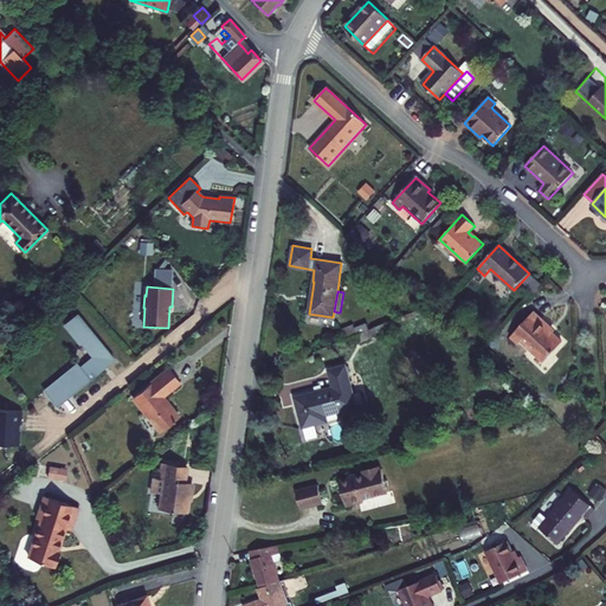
[(548,328),(550,326),(535,311),(511,336),(520,343),(521,341),(545,362),(563,341),(548,328)]
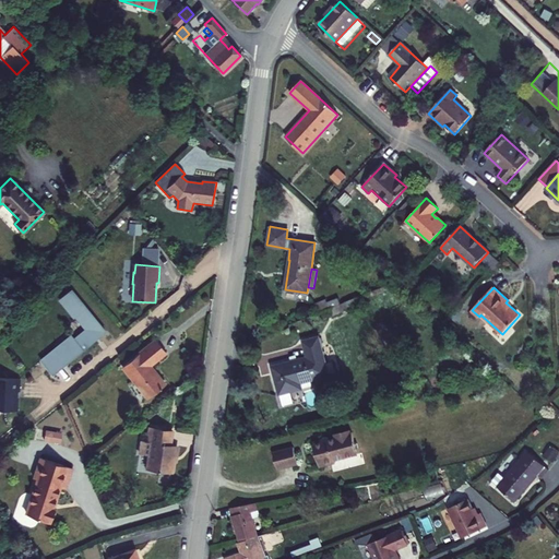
[(72,289),(64,296),(71,305),(67,308),(73,317),(75,316),(85,329),(73,339),(70,335),(39,358),(49,372),(105,332),(72,289)]
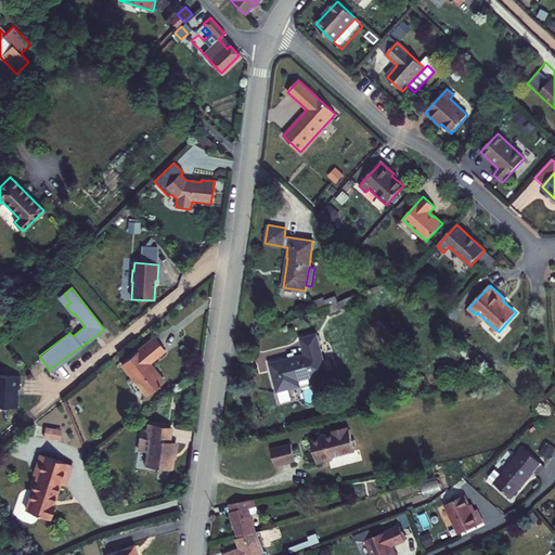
[(64,294),(60,297),(66,306),(71,302),(64,294)]
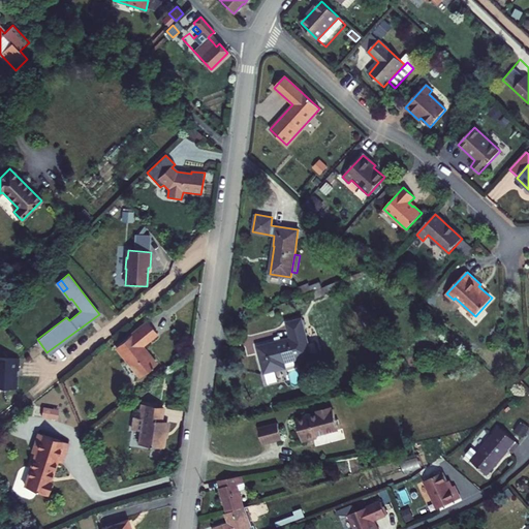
[(309,285),(311,292),(322,287),(319,282),(309,285)]
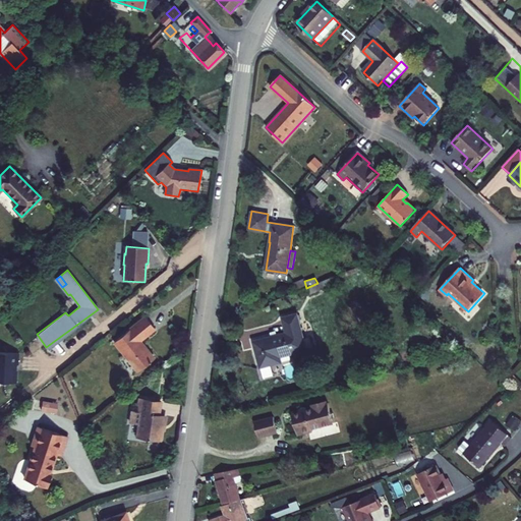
[(296,292),(299,291),(306,288),(304,281),(303,279),(292,283),(296,292)]
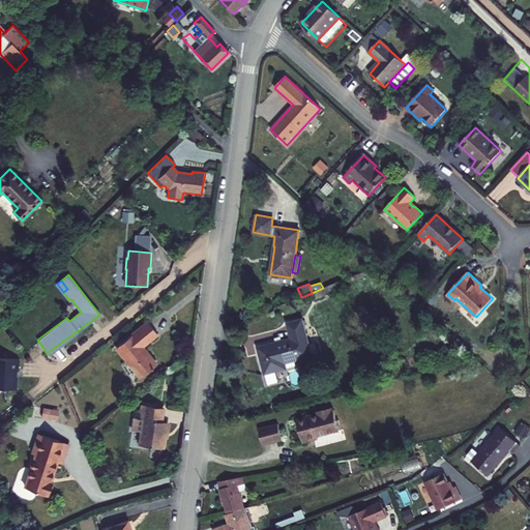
[(308,345),(301,320),(287,324),(291,339),(282,341),(276,343),(257,348),(264,375),(296,365),(295,361),(307,358),(312,356),(308,345)]
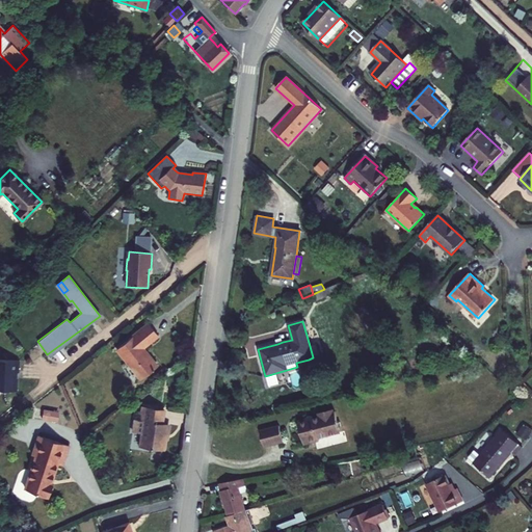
[(158,337),(148,324),(116,350),(141,379),(157,366),(147,353),(145,354),(141,349),(158,337)]
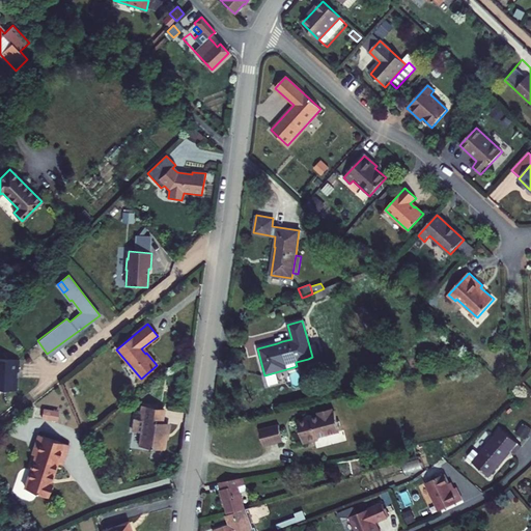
[(316,343),(309,345),(312,357),(318,356),(316,343)]
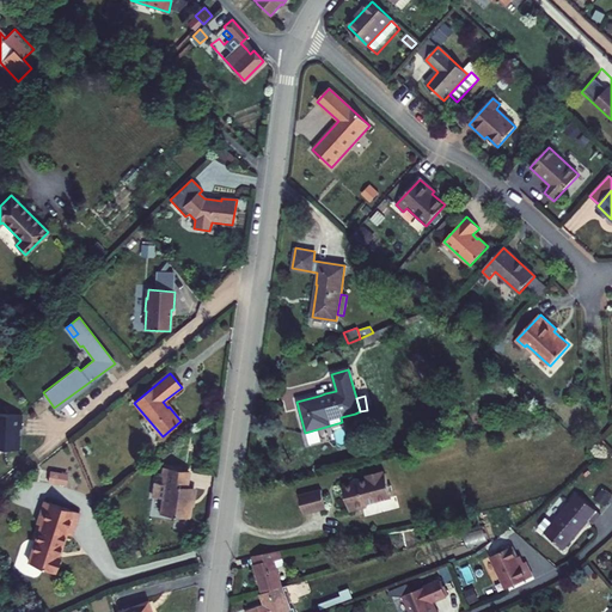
[(19,430),(20,417),(0,416),(0,451),(18,452),(18,430),(19,430)]
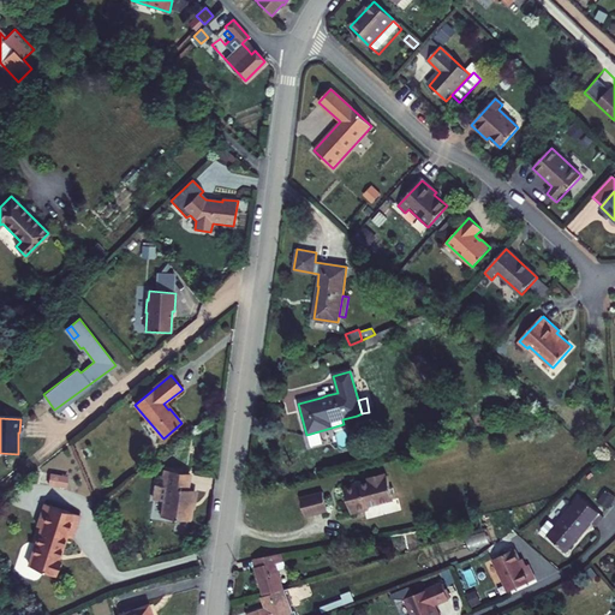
[(66,466),(51,472),(55,482),(70,476),(66,466)]
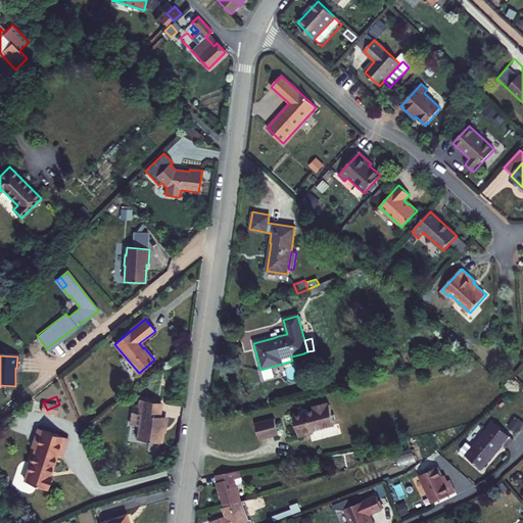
[(164,418),(160,417),(162,403),(140,400),(138,415),(142,416),(139,440),(161,443),(164,418)]
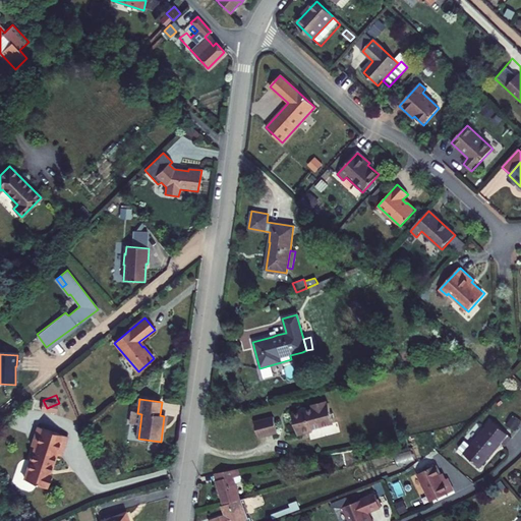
[(308,409),(293,413),(299,436),(313,431),(313,429),(335,424),(334,420),(335,418),(334,414),(332,413),(330,404),(328,404),(328,402),(312,405),(313,409),(308,411),(308,409)]
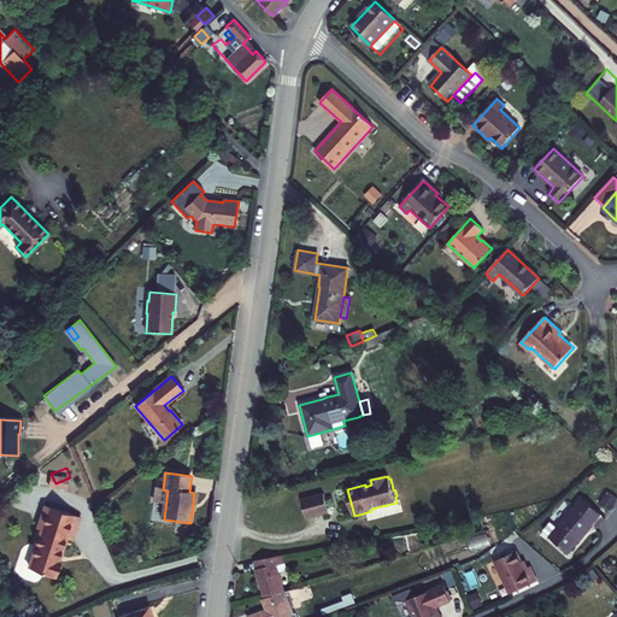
[(325,494),(303,500),(307,519),(330,513),(325,494)]
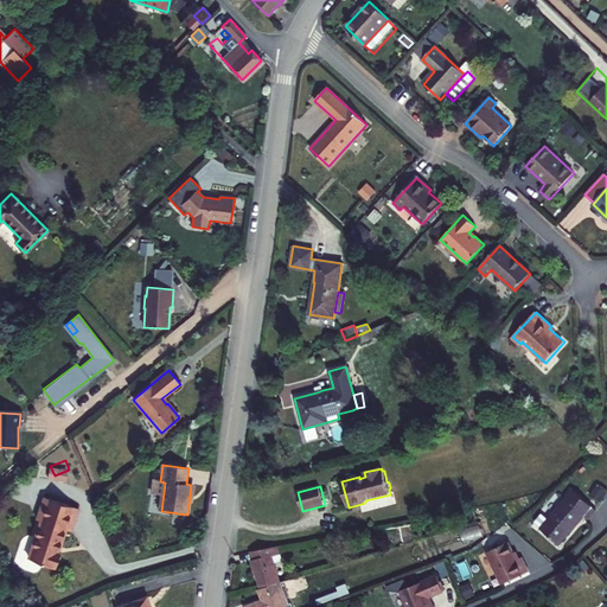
[(587,519),(595,510),(573,491),(548,521),(541,529),(540,529),(558,545),(583,517),(587,519)]
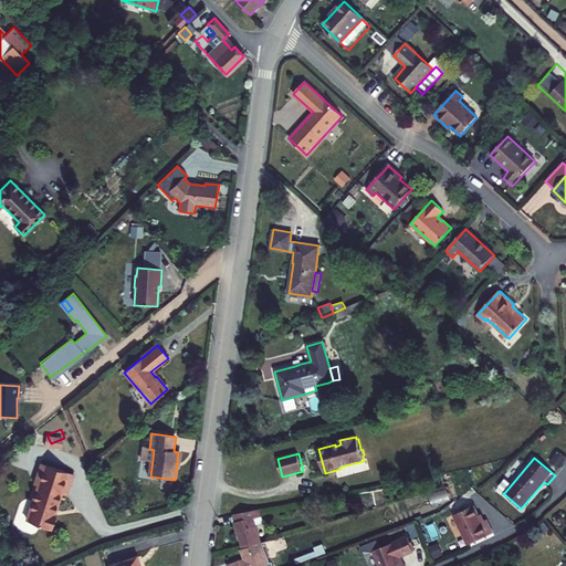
[(66,496),(74,475),(42,464),(37,477),(43,479),(41,488),(38,486),(25,521),(52,530),(56,516),(54,515),(61,495),(66,496)]
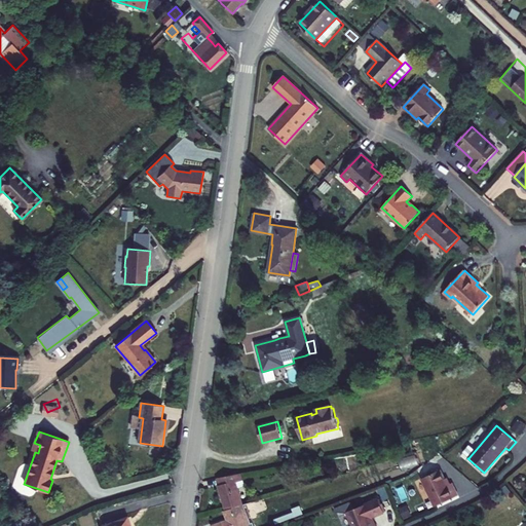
[(32,451),(35,452),(38,453),(40,445),(34,443),(32,451)]
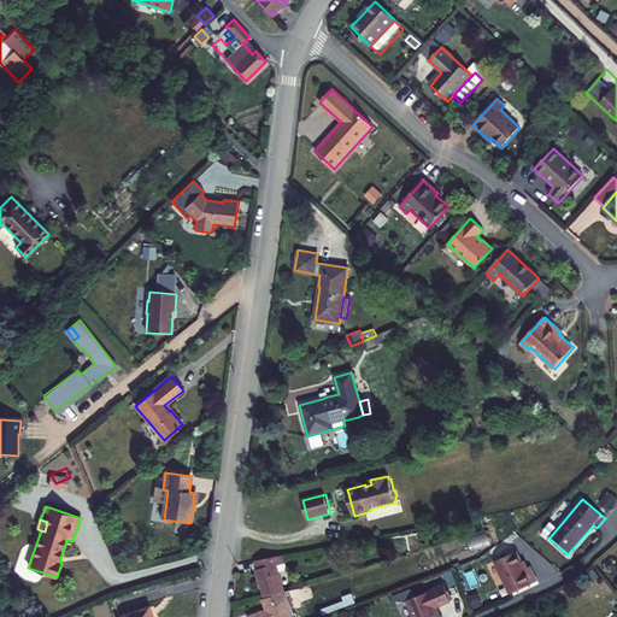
[(550,523),(542,532),(550,538),(557,529),(550,523)]
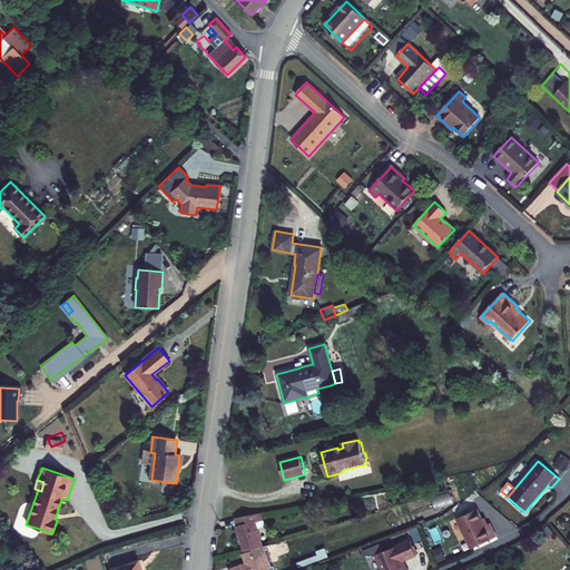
[(323,502),(313,504),(314,516),(325,512),(323,502)]
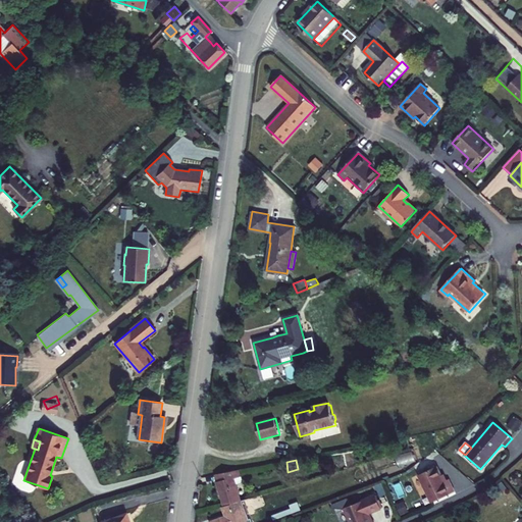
[(240,475),(239,470),(214,475),(223,506),(241,501),(236,483),(233,476),(240,475)]
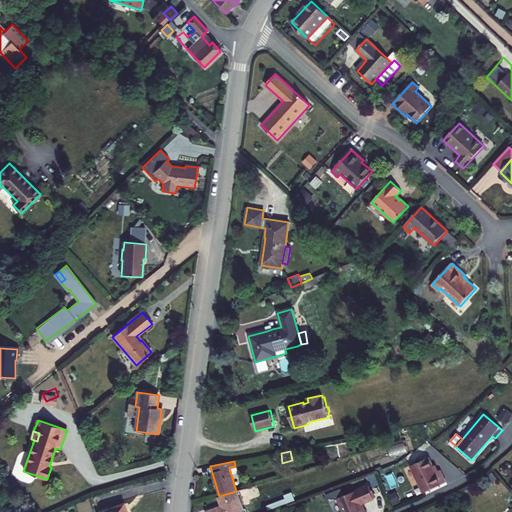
[(424,461),(407,472),(424,497),(445,483),(437,472),(433,475),(424,461)]
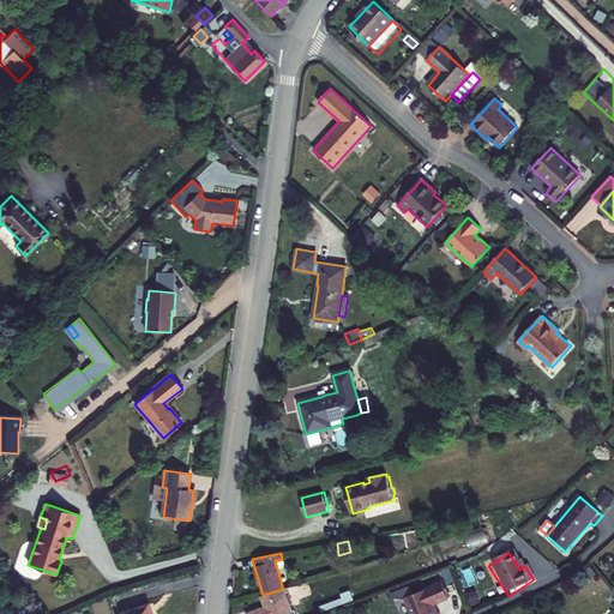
[(349,575),(351,584),(355,583),(368,579),(366,572),(359,575),(357,572),(349,575)]
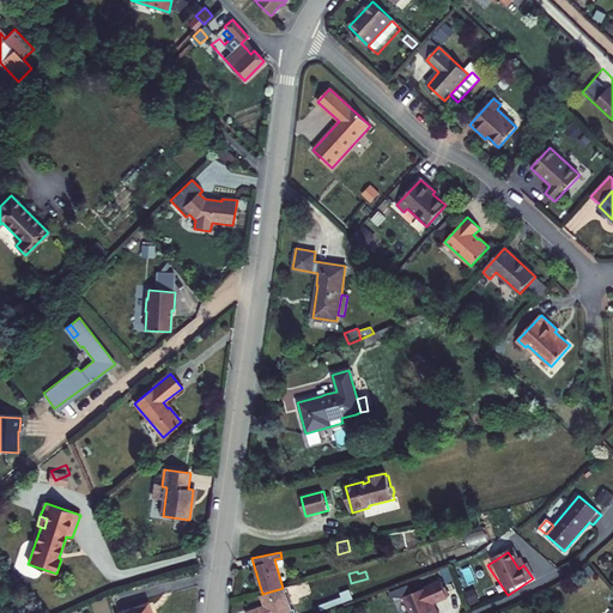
[(354,582),(351,583),(349,574),(339,577),(344,595),(358,590),(354,582)]
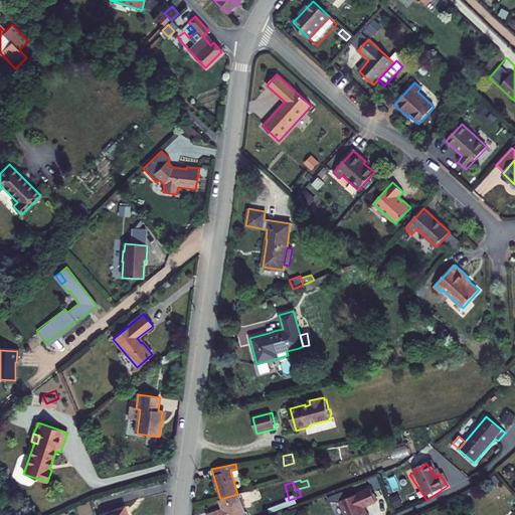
[(344,514),(367,514),(366,511),(365,511),(363,507),(376,501),(370,488),(339,502),(344,514)]
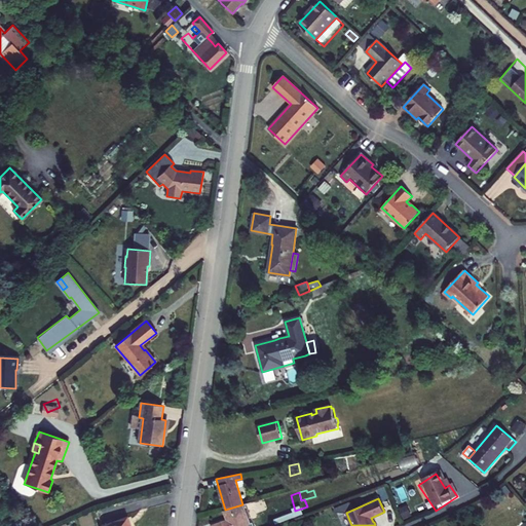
[(252,502),(242,504),(248,518),(256,516),(252,502)]
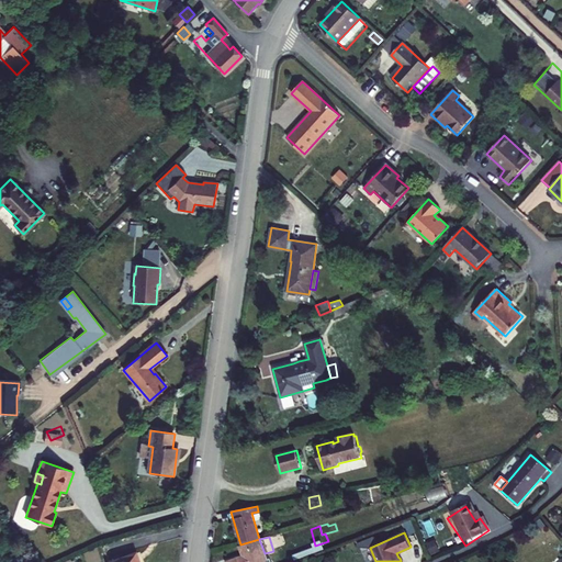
[(265,553),(259,539),(240,544),(238,546),(242,557),(226,561),(225,561),(260,561),(267,560),(265,553)]
